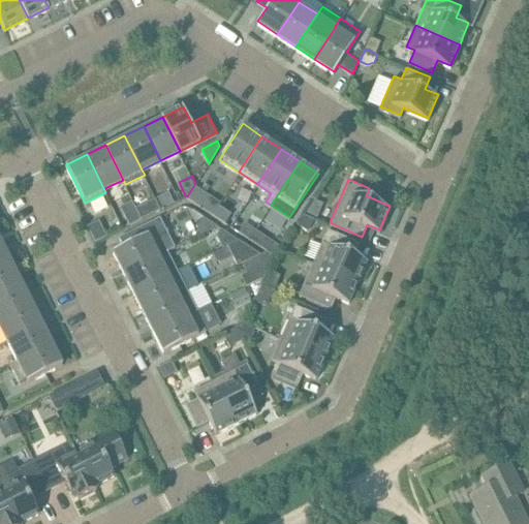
[(195,183),(187,196),(212,212),(218,202),(220,198),(195,183)]
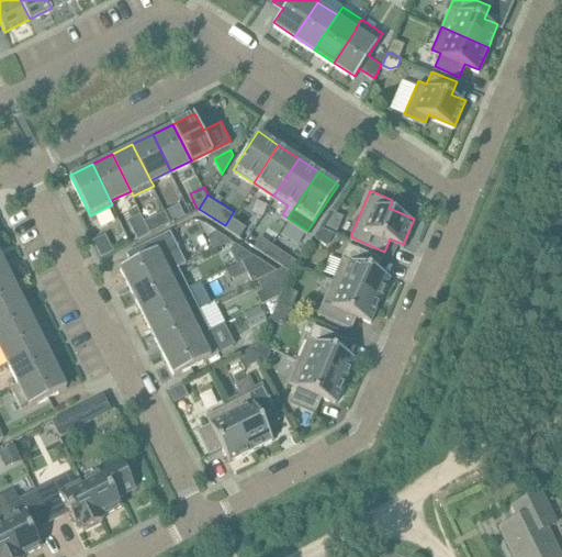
[(165,208),(144,219),(150,230),(170,220),(165,208)]
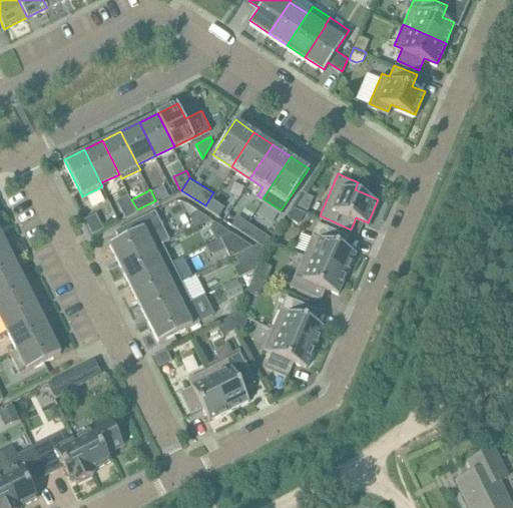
[(306,190),(298,202),(308,207),(314,194),(306,190)]
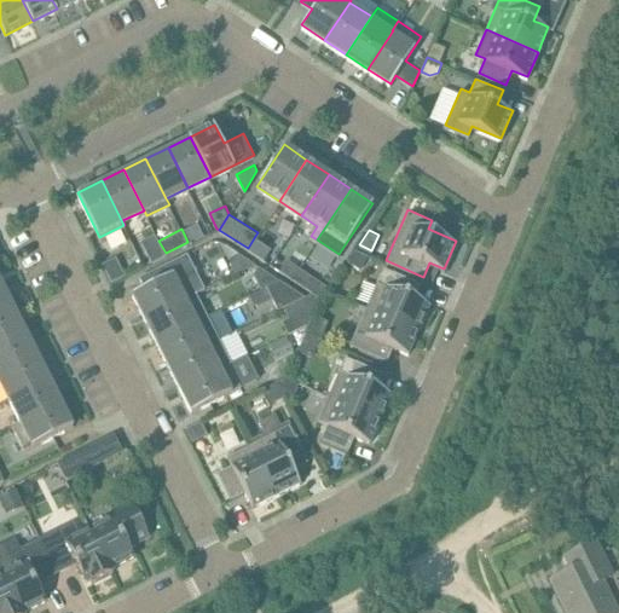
[(166,253),(158,241),(155,231),(140,238),(151,260),(166,253)]
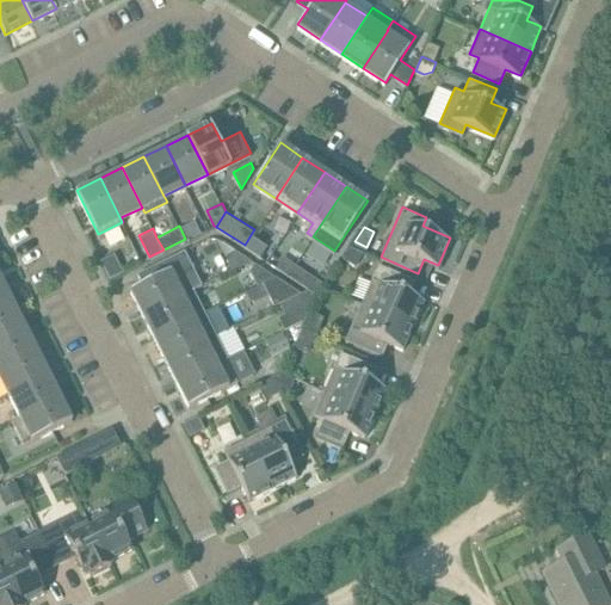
[(259,254),(267,242),(252,233),(245,245),(259,254)]
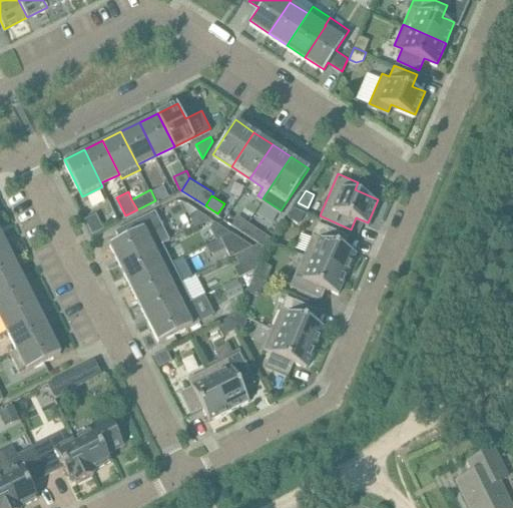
[(295,204),(288,214),(299,221),(306,209),(295,204)]
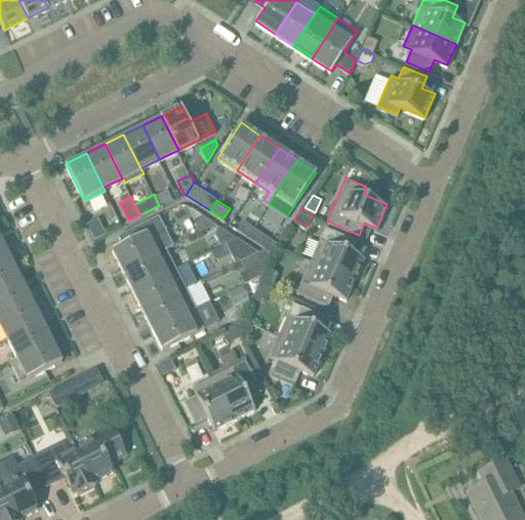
[(201,211),(193,215),(199,230),(215,222),(201,211)]
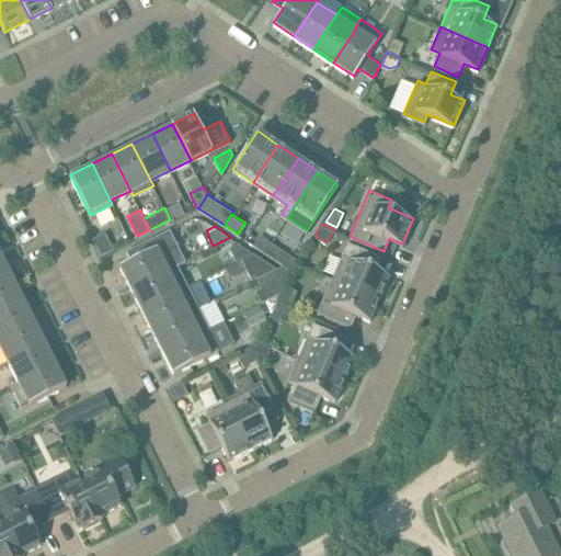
[(130,259),(119,264),(130,286),(178,263),(185,260),(170,228),(145,240),(126,250),(130,259)]
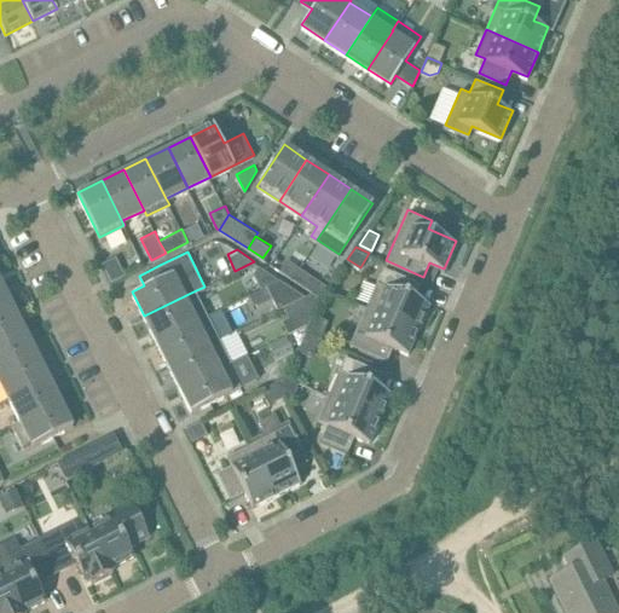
[(125,272),(115,254),(102,261),(110,279),(125,272)]
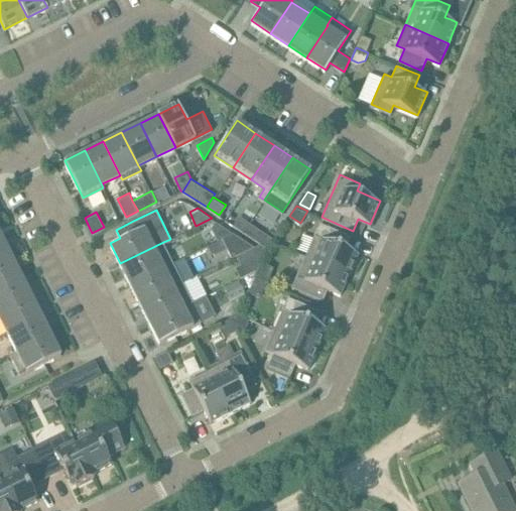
[(244,231),(250,222),(239,214),(233,224),(244,231)]
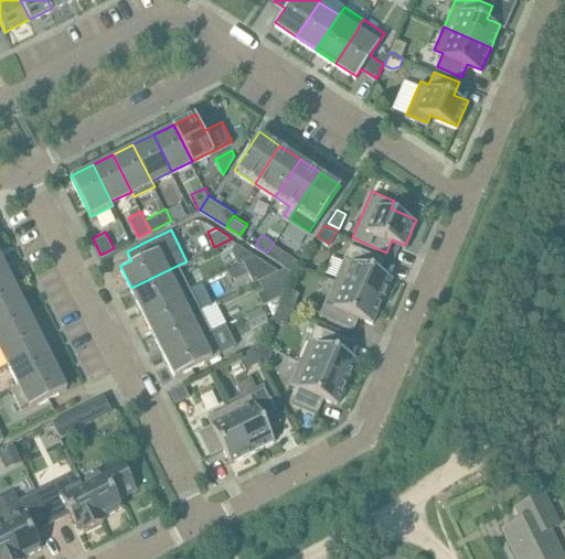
[(255,254),(237,240),(232,246),(240,261),(243,259),(255,254)]
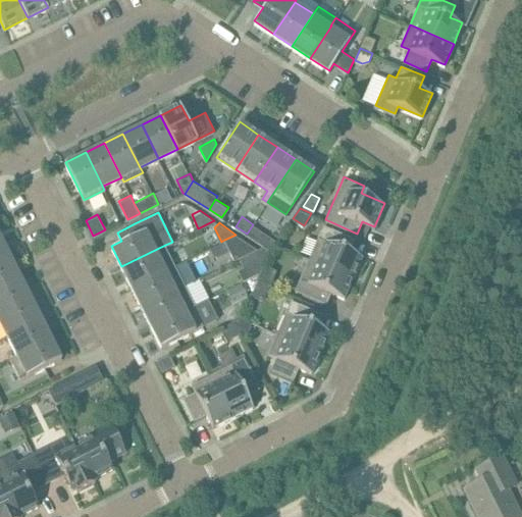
[(253,224),(247,234),(259,242),(265,233),(253,224)]
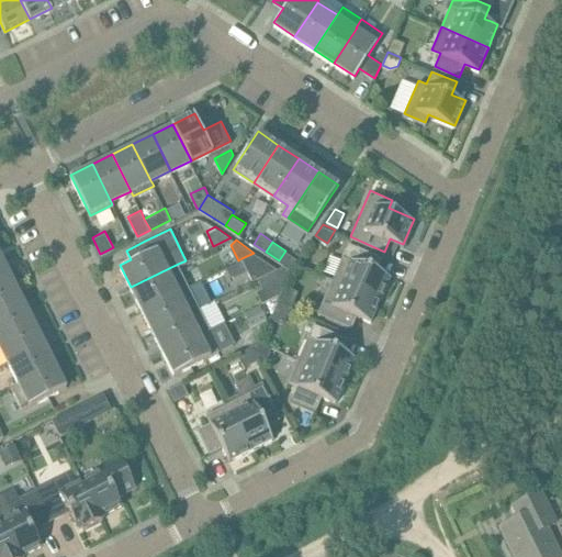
[(348,242),(333,277),(380,298),(390,275),(377,269),(382,257),(348,242)]
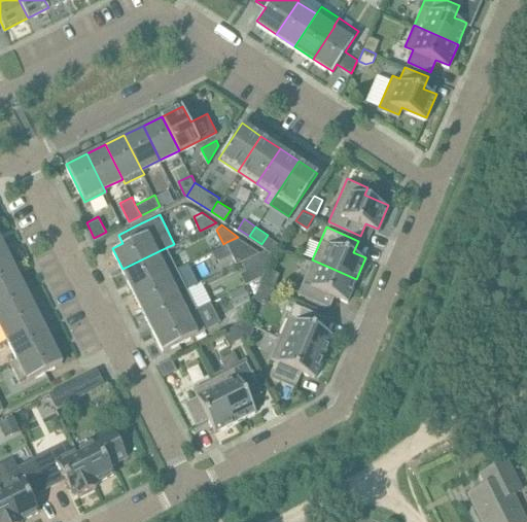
[(258,251),(238,237),(226,242),(237,262),(258,251)]
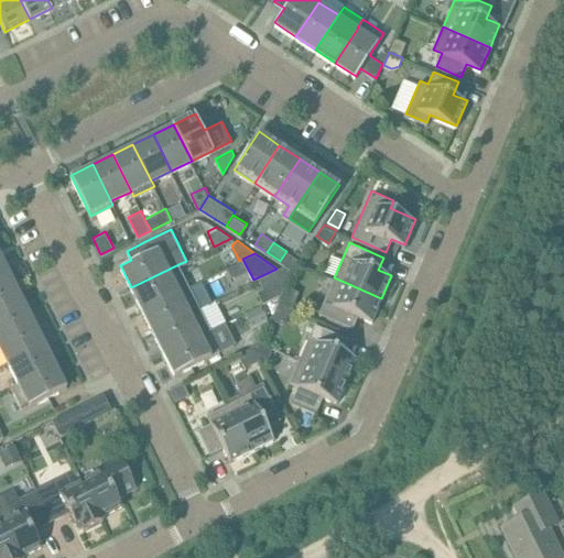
[(2,256),(0,258),(0,284),(13,279),(2,256)]
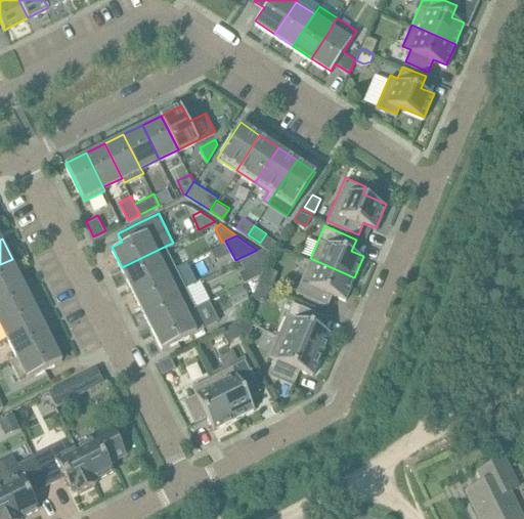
[(166,246),(122,267),(132,287),(176,265),(166,246)]
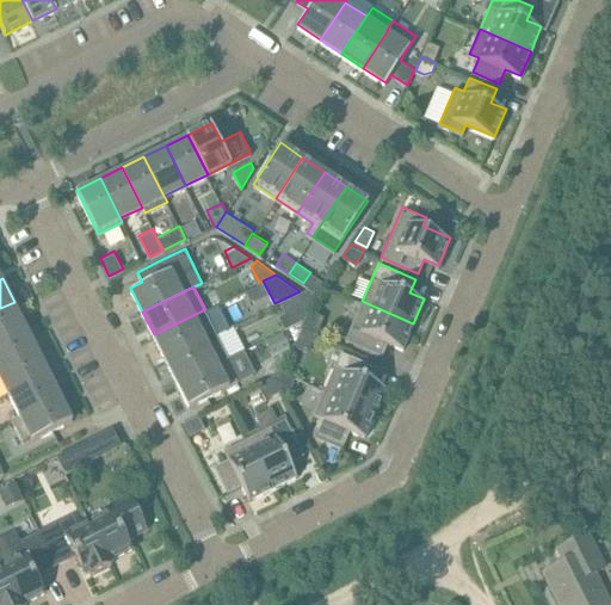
[(355,319),(345,339),(355,343),(359,345),(382,355),(388,341),(402,347),(413,323),(362,301),(355,319)]
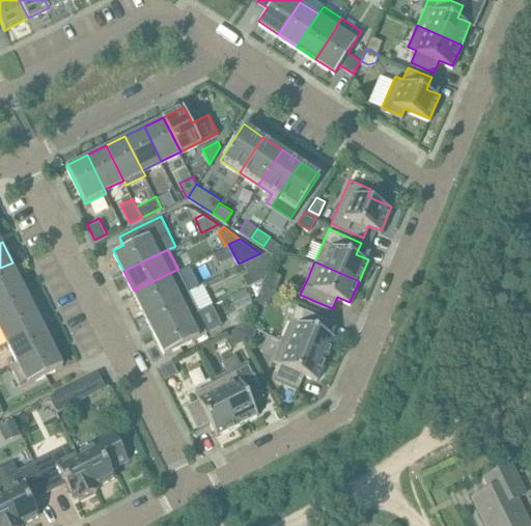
[(0,268),(0,294),(22,282),(12,263),(0,268)]
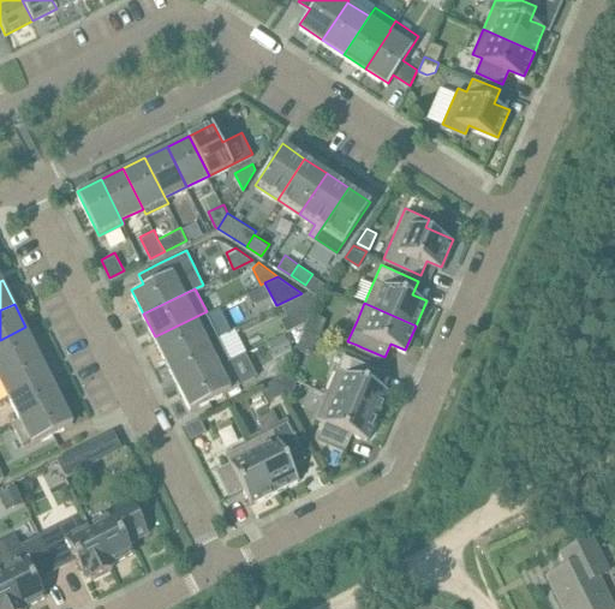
[(286,329),(308,318),(302,308),(280,318),(286,329)]
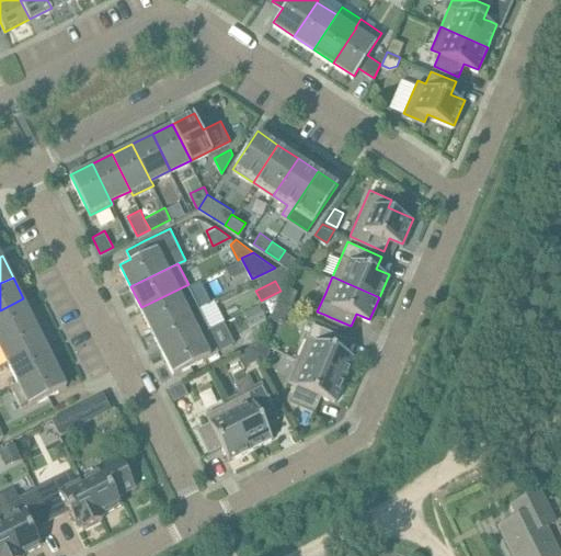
[(152,329),(198,306),(189,284),(141,307),(152,329)]
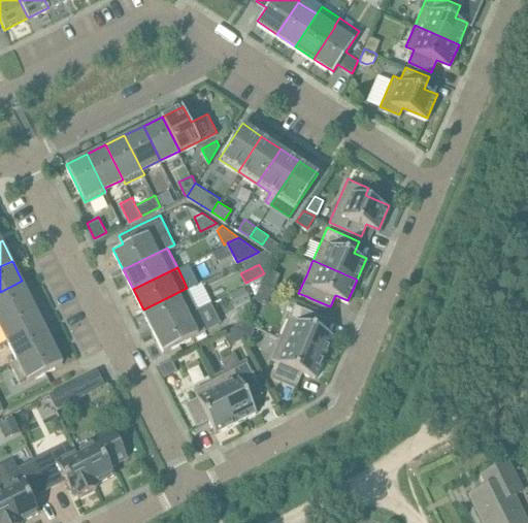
[(267,267),(261,283),(273,288),(281,272),(267,267)]
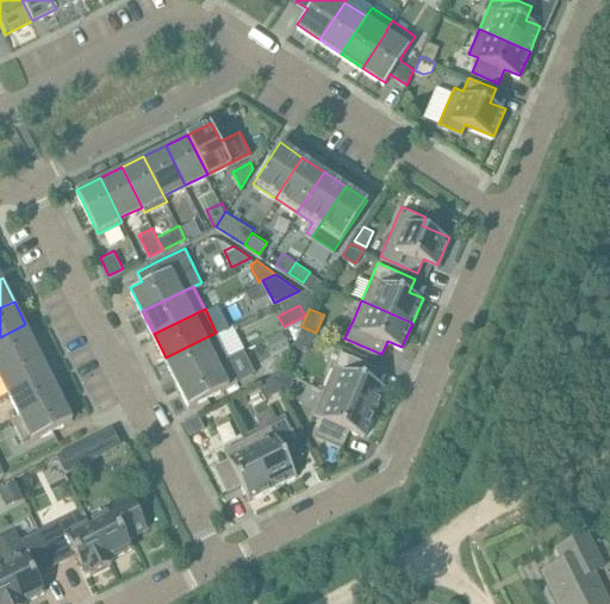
[(25,324),(0,337),(0,366),(37,348),(25,324)]
